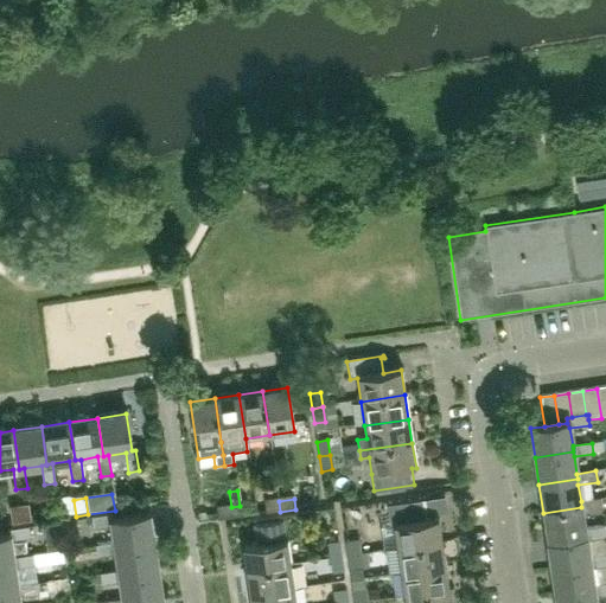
[(543,513),(547,541),(586,536),(585,530),(582,513),(601,510),(600,499),(581,501),(581,507),(543,513)]
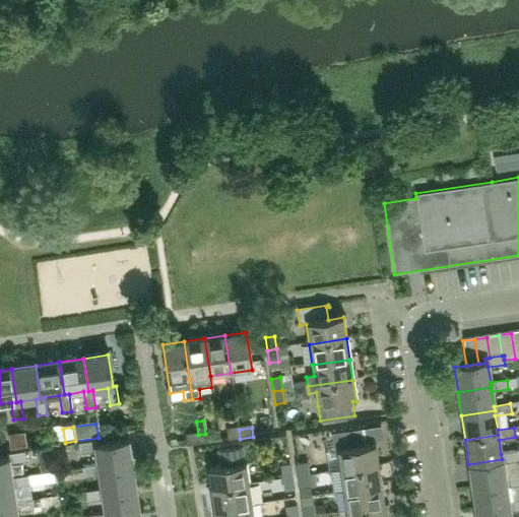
[(240,439),(239,430),(225,431),(228,441),(240,439)]
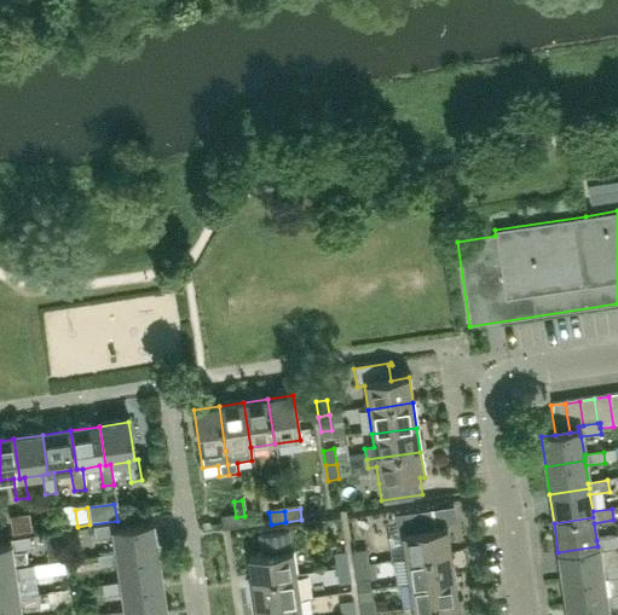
[(450,555),(446,529),(433,531),(429,511),(394,517),(397,538),(403,537),(405,561),(450,555)]
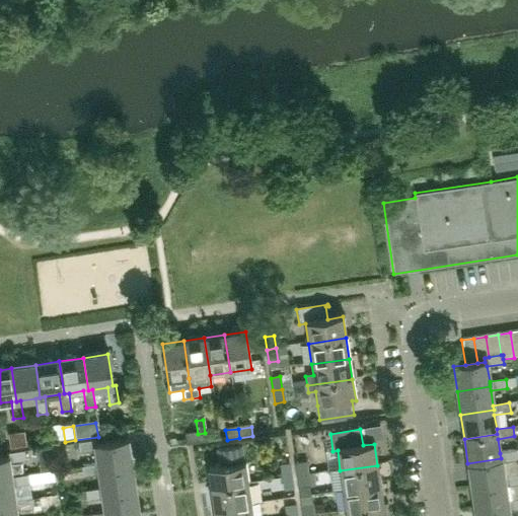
[(212,442),(210,433),(205,433),(198,434),(199,444),(212,442)]
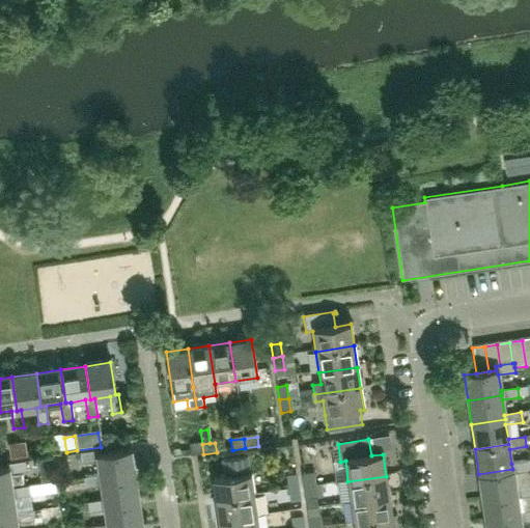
[(203,454),(202,444),(189,446),(190,455),(203,454)]
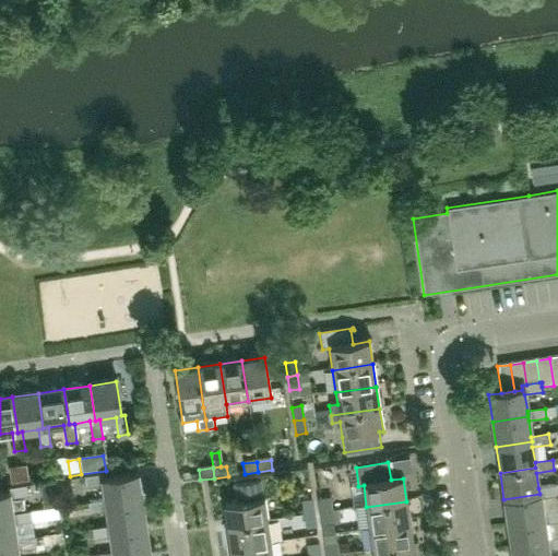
[(106,500),(106,506),(142,500),(138,473),(104,478),(103,475),(83,478),(85,487),(103,485),(106,500)]
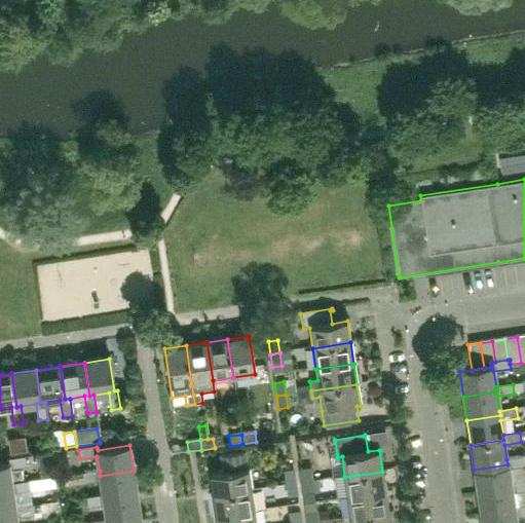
[(297,463),(310,463),(310,473),(327,472),(325,445),(296,447),(297,463)]
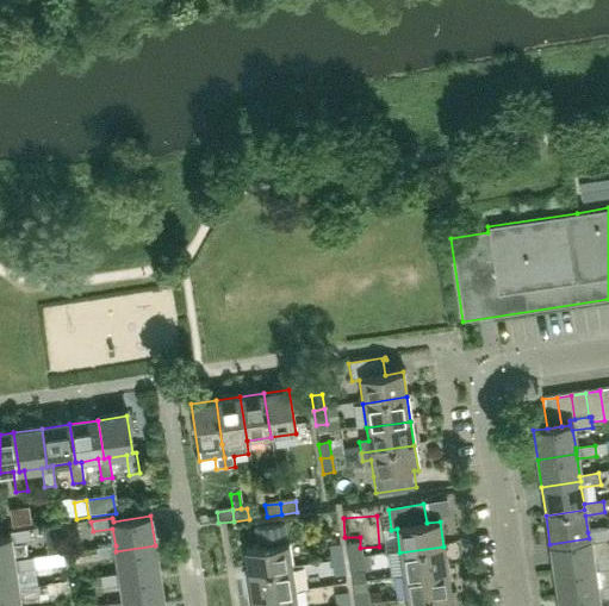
[(292,569),(289,544),(286,544),(284,524),(255,529),(259,548),(244,550),(248,575),(292,569)]
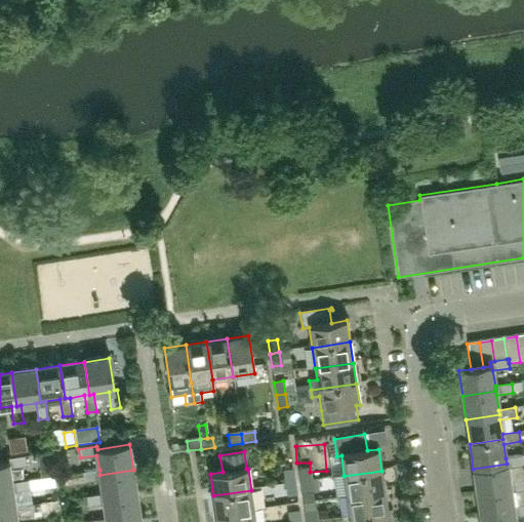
[(40,478),(52,476),(49,452),(37,454),(40,478)]
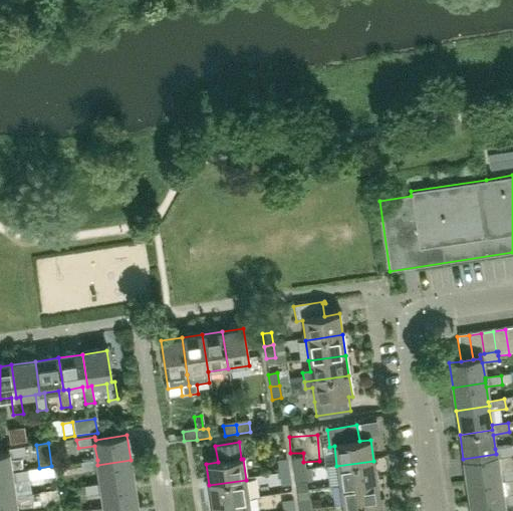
[(463,459),(467,482),(499,478),(499,473),(497,459),(512,457),(511,447),(495,449),(496,454),(463,459)]
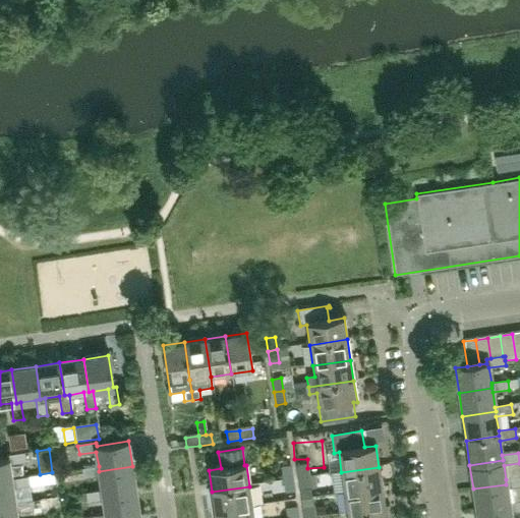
[(0,485),(11,484),(10,480),(8,464),(25,462),(24,454),(6,456),(7,460),(0,460),(0,485)]
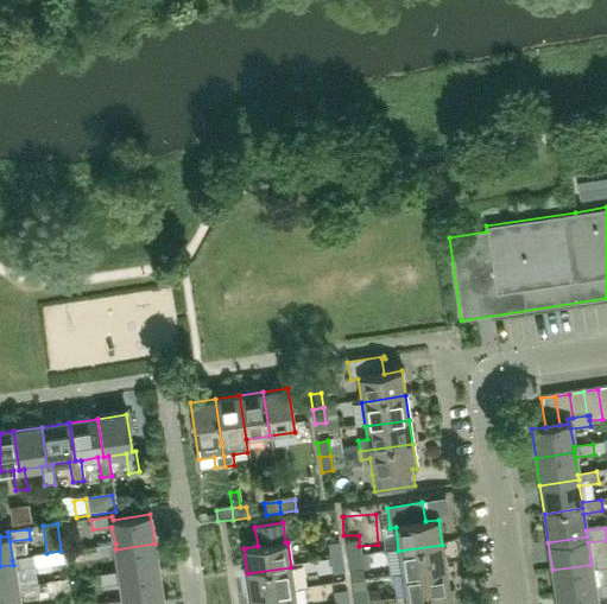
[(359,555),(358,542),(346,544),(348,558),(359,555)]
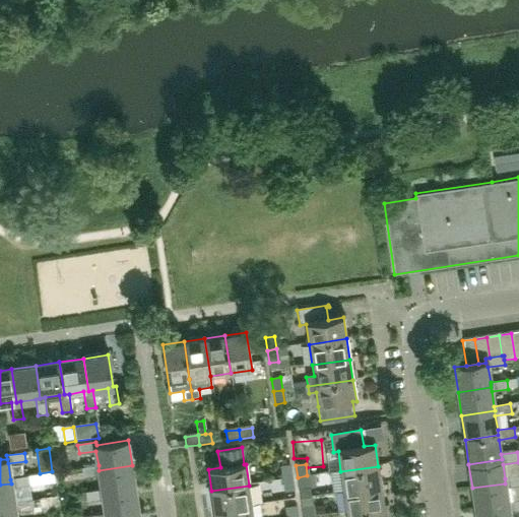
[(102,490),(103,494),(135,490),(132,465),(99,470),(99,465),(81,468),(82,477),(100,475),(102,490)]
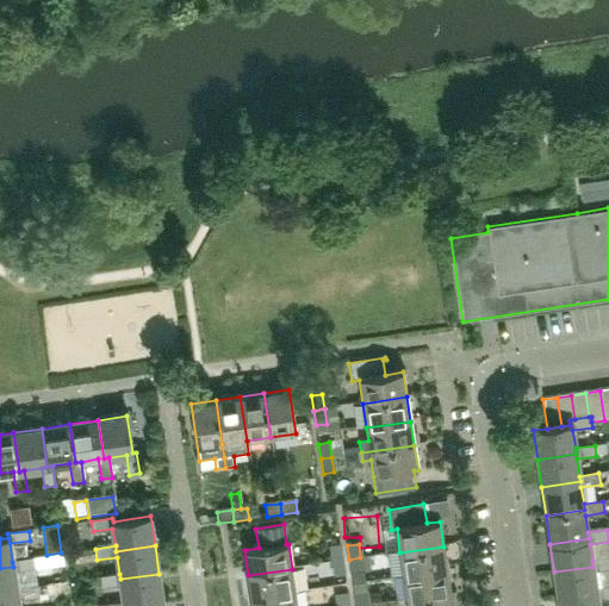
[(342,561),(340,547),(329,548),(331,563),(342,561)]
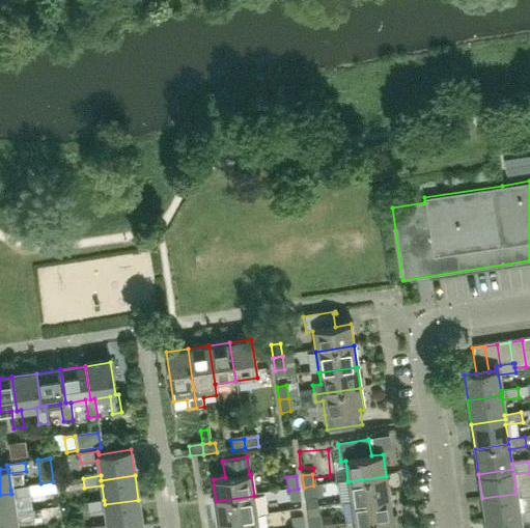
[(389,497),(386,476),(347,481),(351,502),(389,497)]
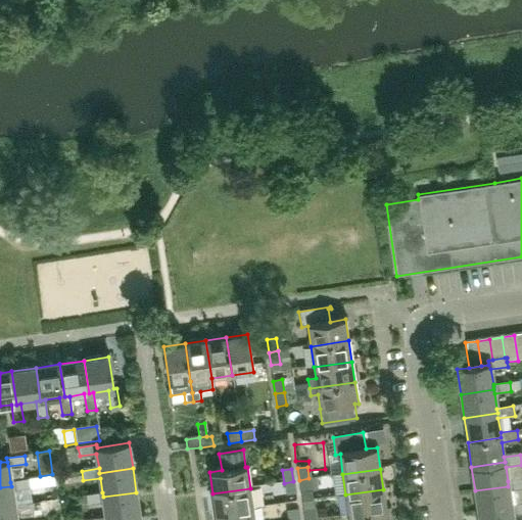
[(28,479),(29,488),(42,486),(53,485),(51,475),(40,477),(28,479)]
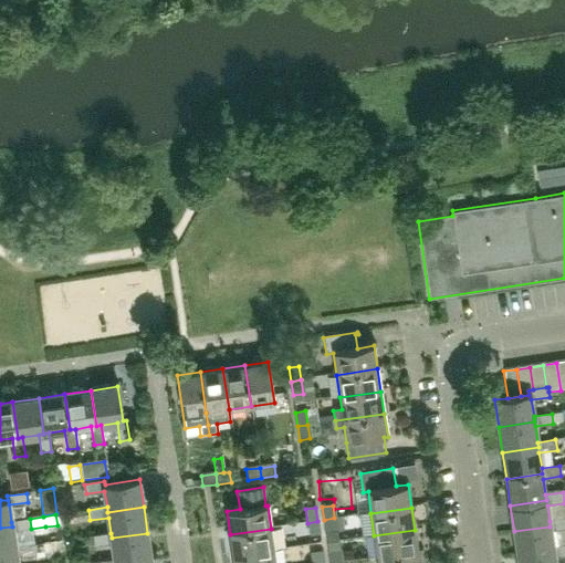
[(342,520),(334,518),(324,520),(326,534),(336,532),(336,531),(344,530),(342,520)]
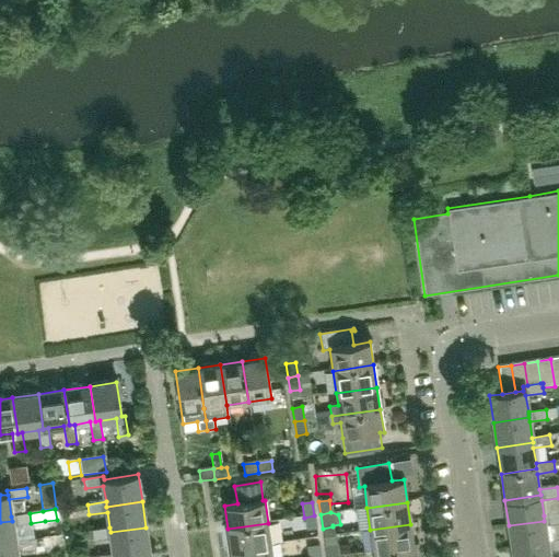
[(509,525),(512,552),(548,546),(547,542),(545,525),(558,523),(558,512),(544,515),(544,521),(509,525)]
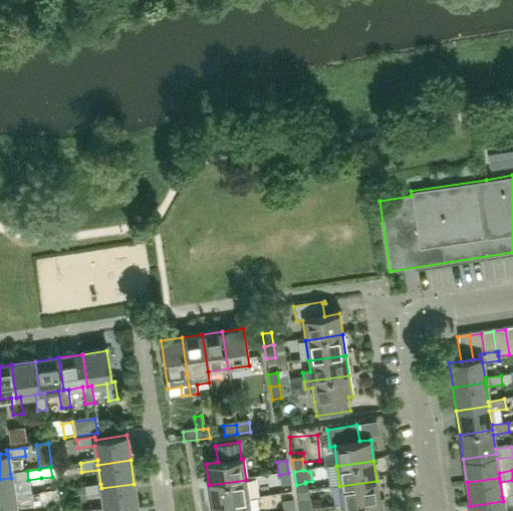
[(0,504),(15,502),(14,497),(12,482),(28,480),(27,471),(10,474),(11,478),(0,479),(0,504)]
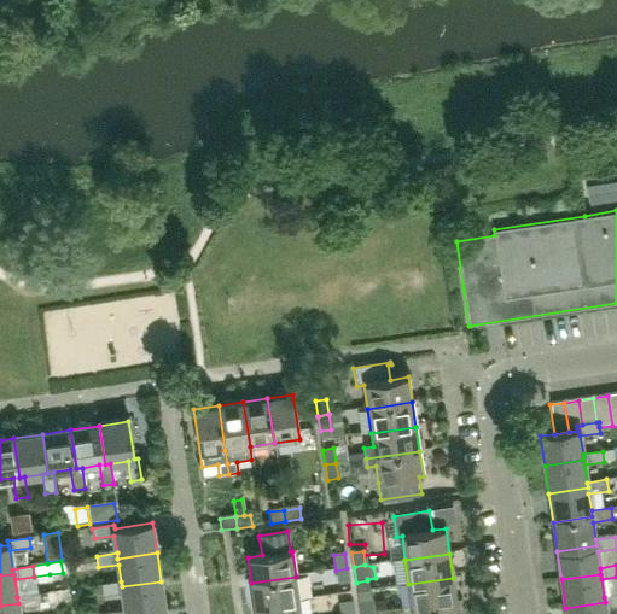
[(349,584),(347,568),(336,571),(338,585),(349,584)]
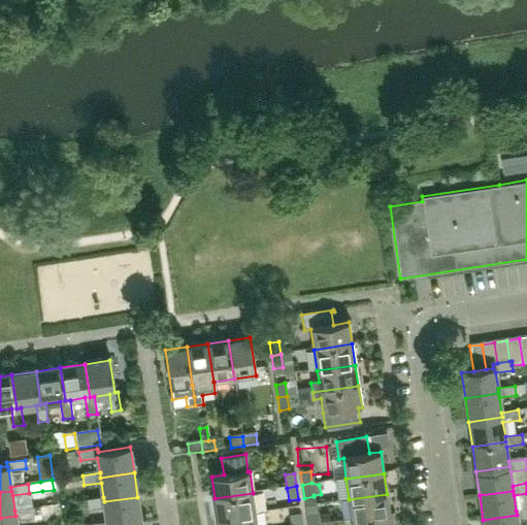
[(256,514),(253,493),(215,498),(218,519),(256,514)]
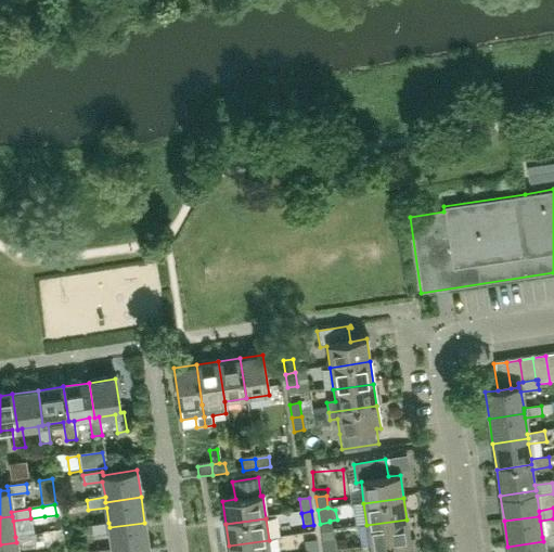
[(410,541),(407,520),(366,525),(370,548),(410,541)]
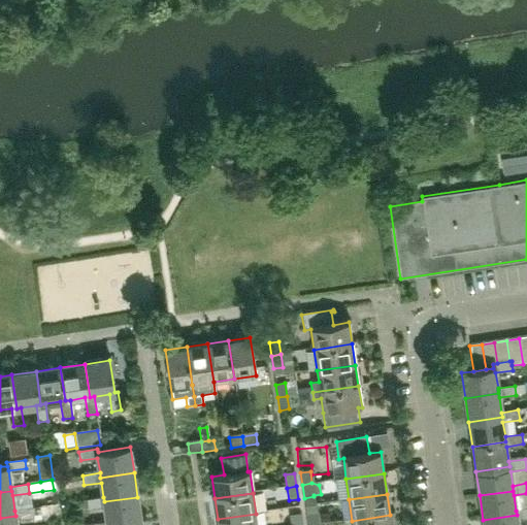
[(107,522),(107,524),(124,524),(141,522),(137,497),(104,501),(103,497),(86,499),(88,510),(105,506),(107,522)]
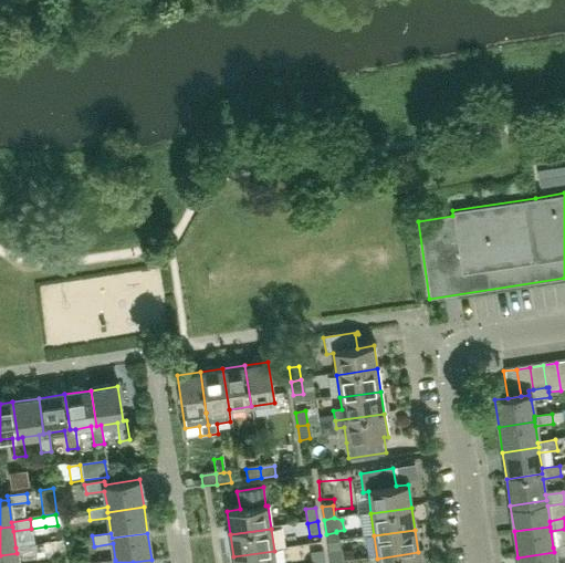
[(19,562),(18,558),(35,555),(35,554),(34,544),(16,548),(17,553),(0,555),(0,562),(19,562)]
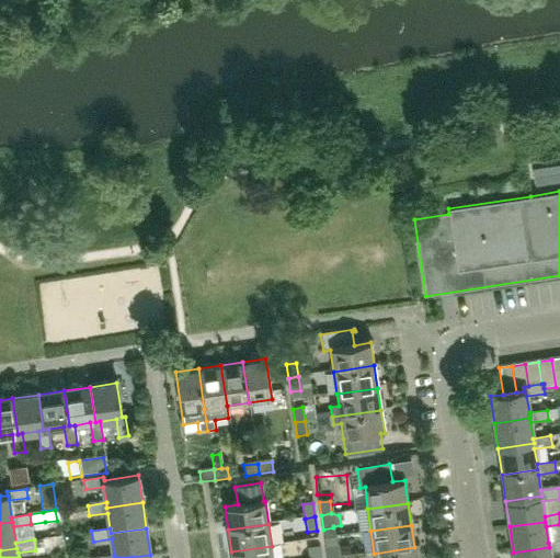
[(513,553),(514,557),(550,557),(549,553),(559,550),(559,541),(548,543),(549,547),(513,553)]
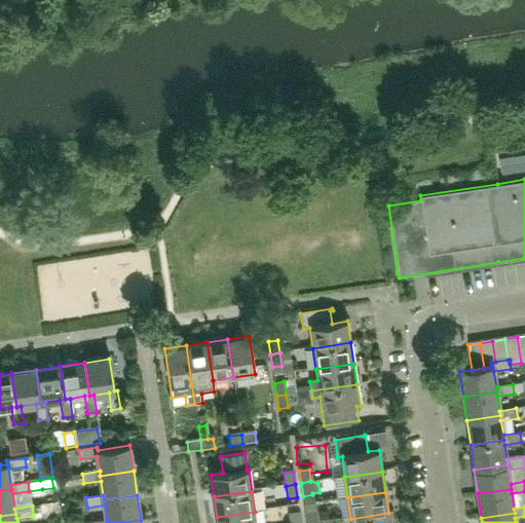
[(316,522),(315,511),(305,512),(307,522),(316,522)]
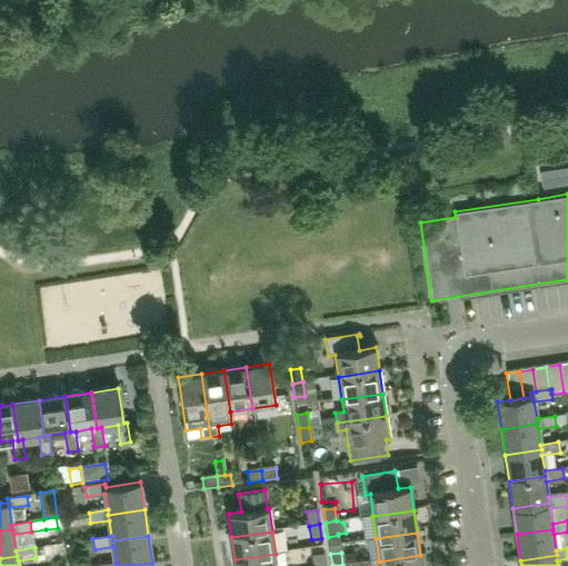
[(278,565),(276,554),(235,559),(236,565),(278,565)]
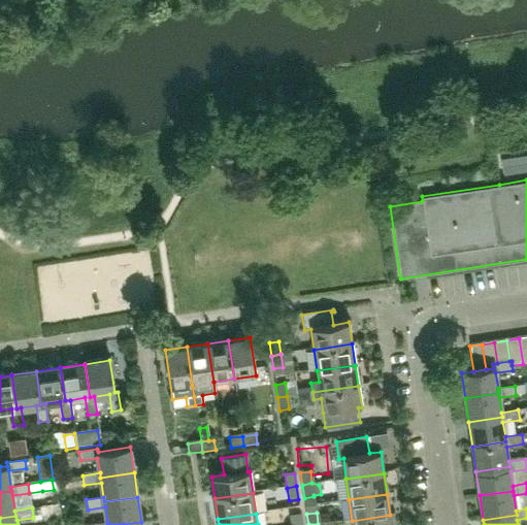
[(301,524),(300,515),(291,517),(292,524),(301,524)]
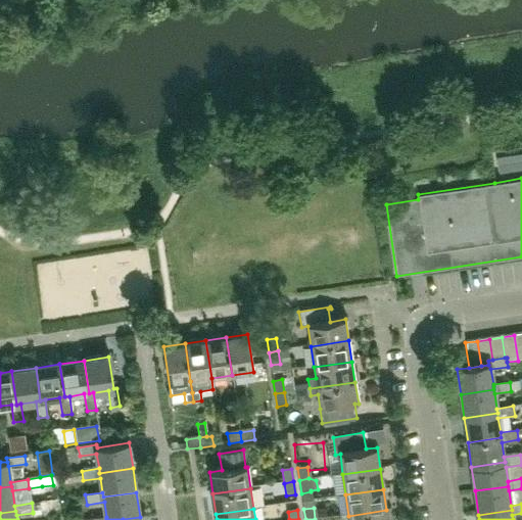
[(388,519),(386,510),(348,516),(349,519),(388,519)]
